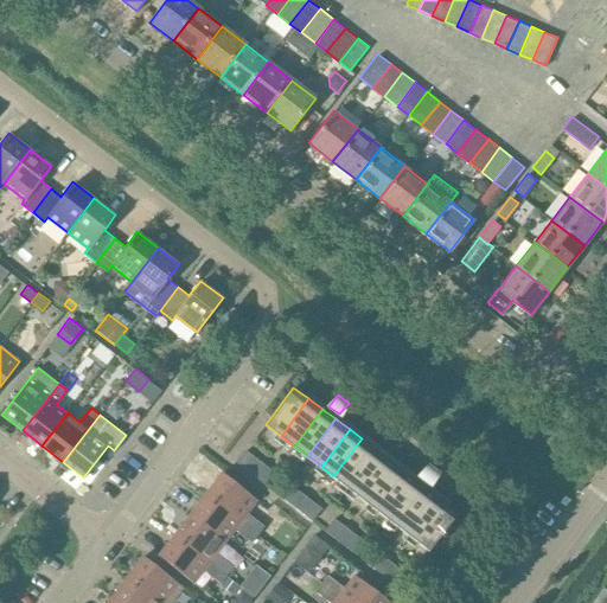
[(345,486),(375,448),(362,438),(333,476),(345,486)]
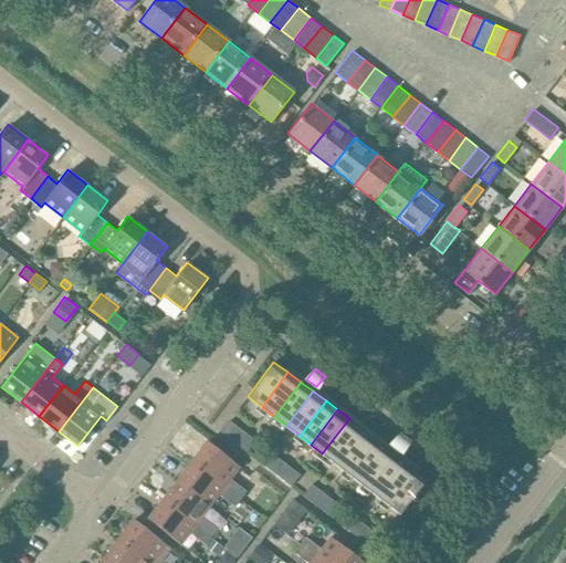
[(336,465),(364,429),(349,418),(322,454),(336,465)]
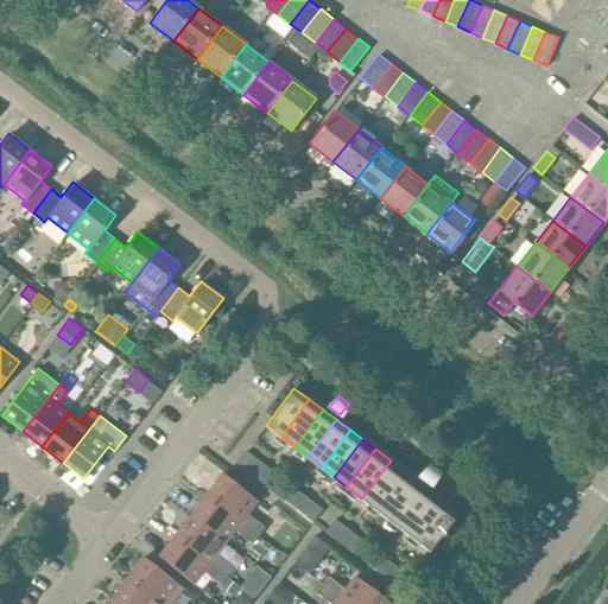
[(251,472),(260,461),(246,450),(236,462),(251,472)]
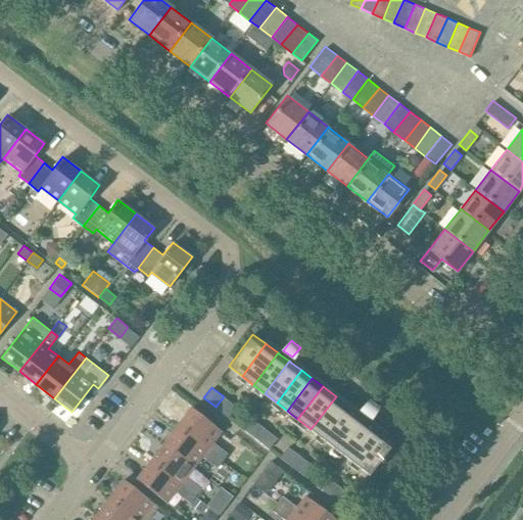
[(224,396),(216,407),(228,416),(236,406),(224,396)]
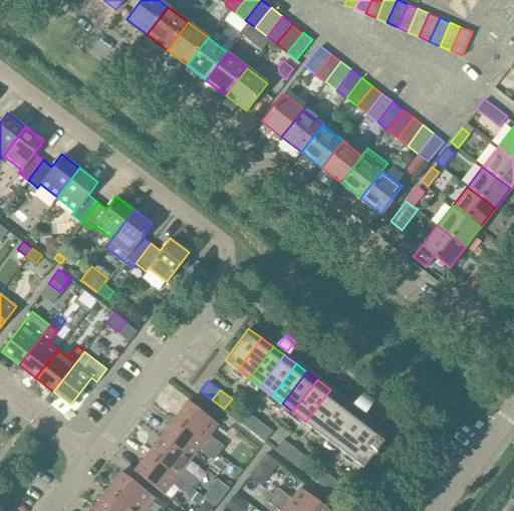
[(317,431),(341,398),(330,390),(305,422),(317,431)]
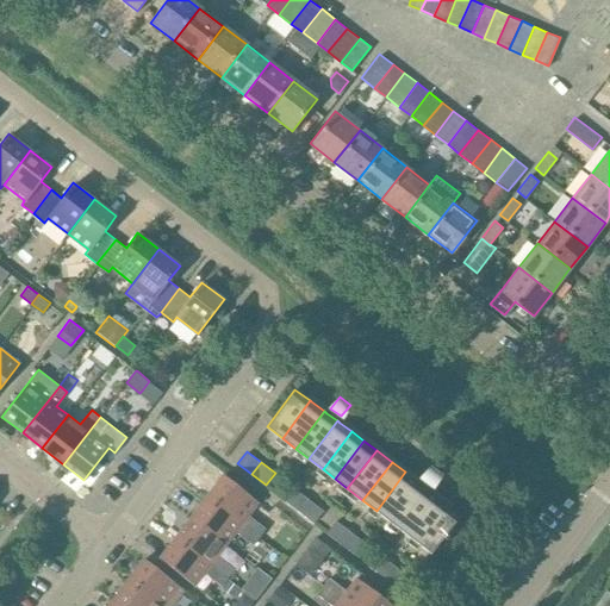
[(433,486),(441,474),(431,466),(422,478),(433,486)]
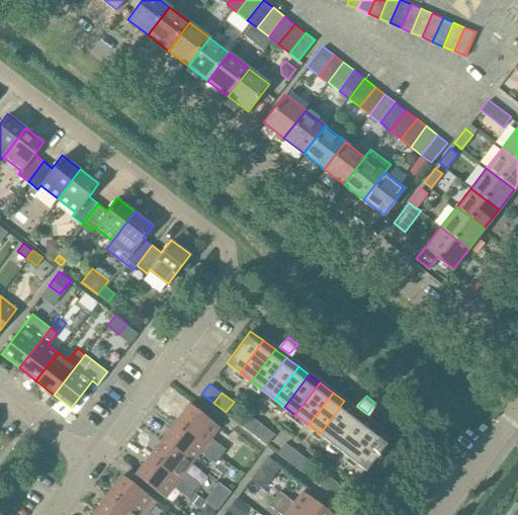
[(330,442),(355,410),(344,401),(320,434),(330,442)]
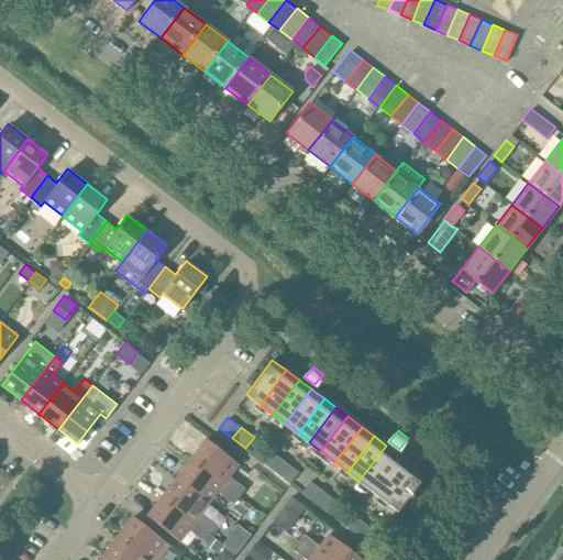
[(191,457),(189,459),(222,484),(239,496),(240,494),(244,487),(229,475),(229,474),(239,463),(206,437),(191,457)]
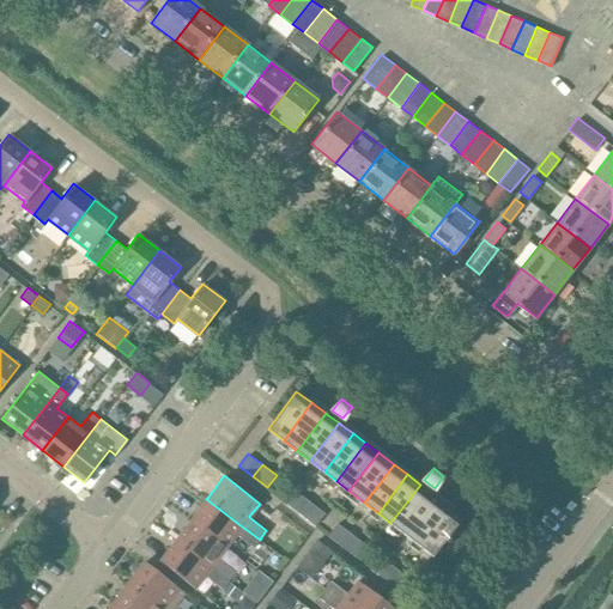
[(405,534),(434,495),(420,485),(390,523),(405,534)]
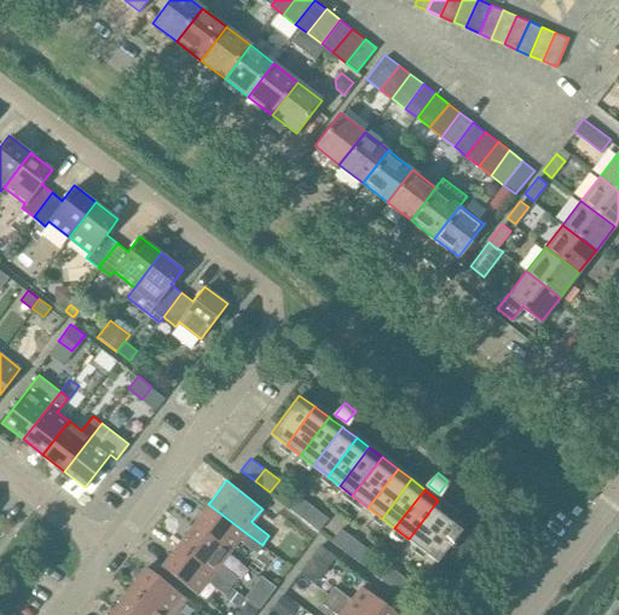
[(305,518),(314,506),(300,495),(290,508),(305,518)]
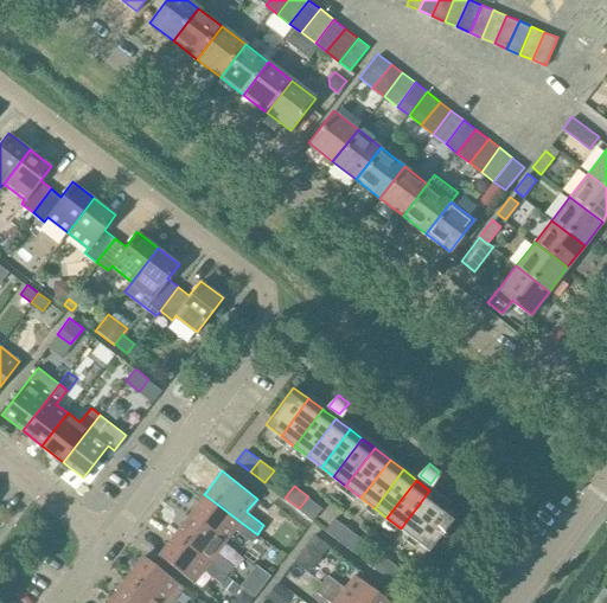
[(429,491),(401,528),(415,539),(445,501),(442,500),(429,491)]
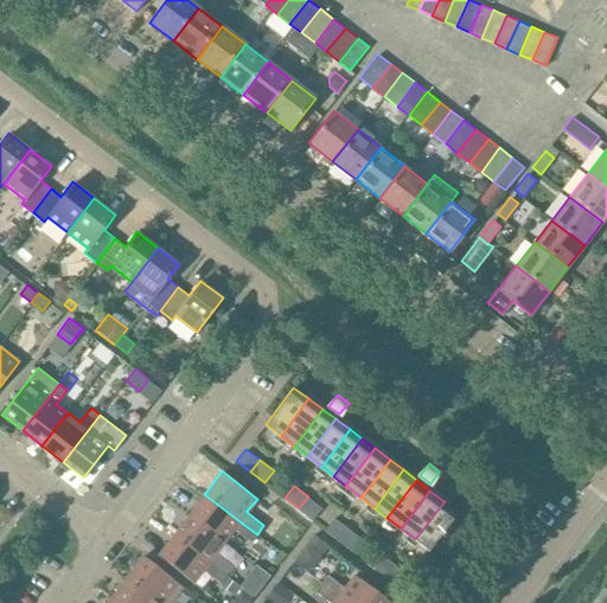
[(204,494),(190,512),(208,526),(225,539),(234,528),(251,541),(251,540),(257,534),(240,521),(204,494)]
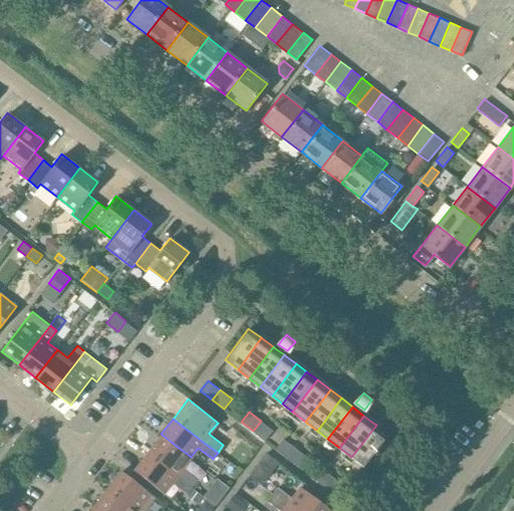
[(261,421),(253,431),(264,440),(272,430),(261,421)]
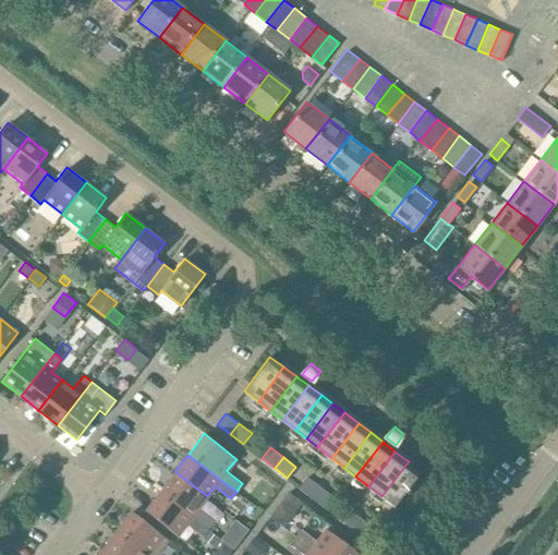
[(409,461),(381,496),(395,506),(422,471),(409,461)]
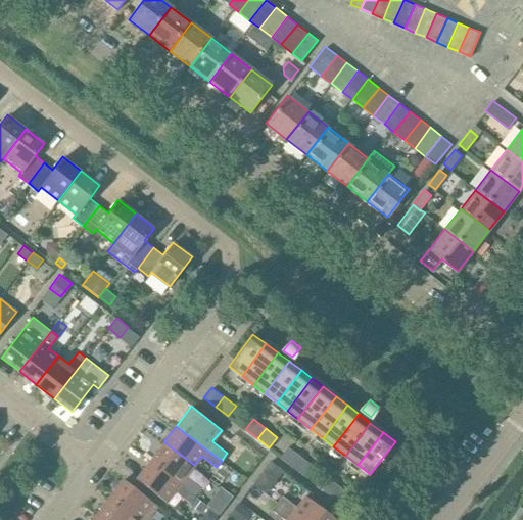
[(150,460),(149,461),(180,484),(195,495),(196,494),(200,487),(186,477),(186,476),(194,465),(179,454),(163,441),(150,460)]
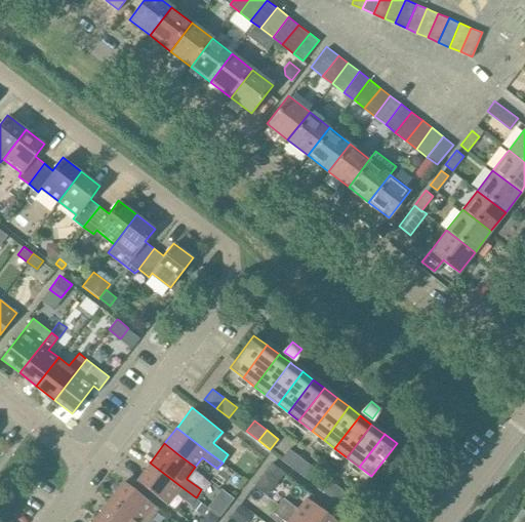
[(289,447),(281,457),(292,467),(300,456),(289,447)]
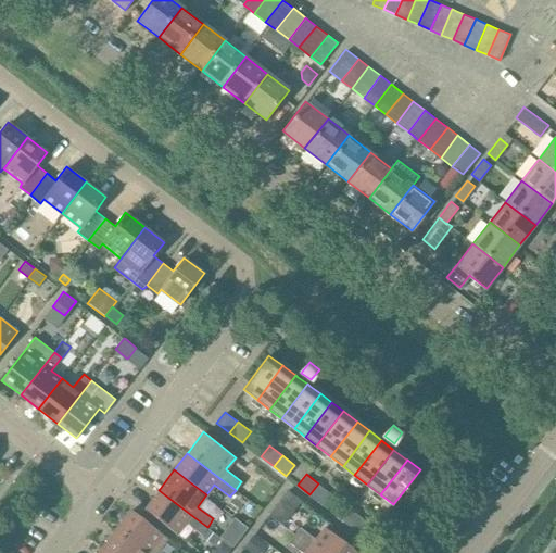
[(318,484),(310,494),(311,494),(323,504),(331,493),(318,484)]
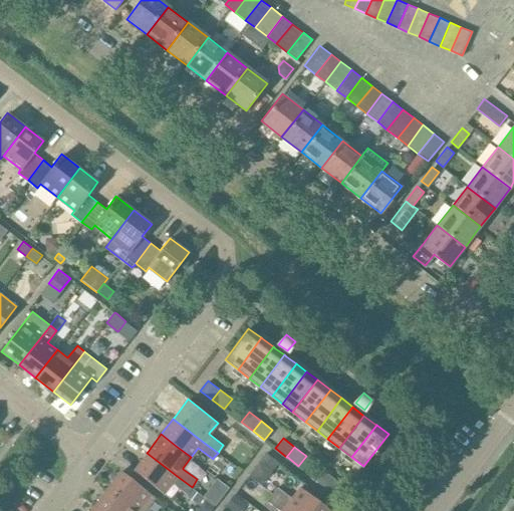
[(266,452),(260,460),(272,470),(278,461),(266,452)]
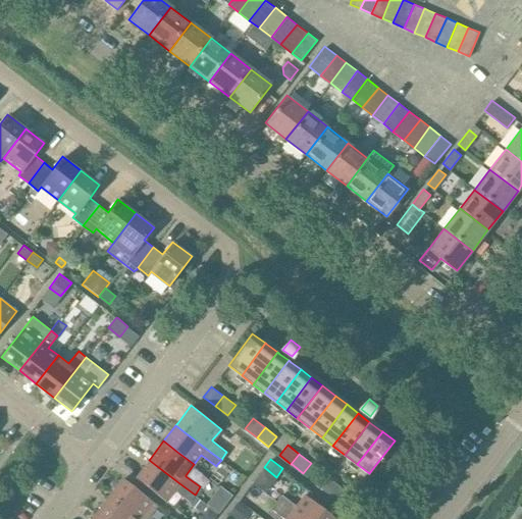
[(149,460),(136,477),(166,501),(175,489),(190,501),(195,495),(179,483),(149,460)]
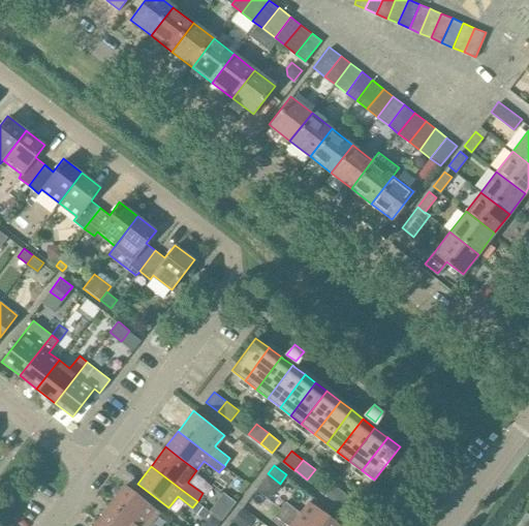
[(337,503),(345,493),(333,483),(324,493),(337,503)]
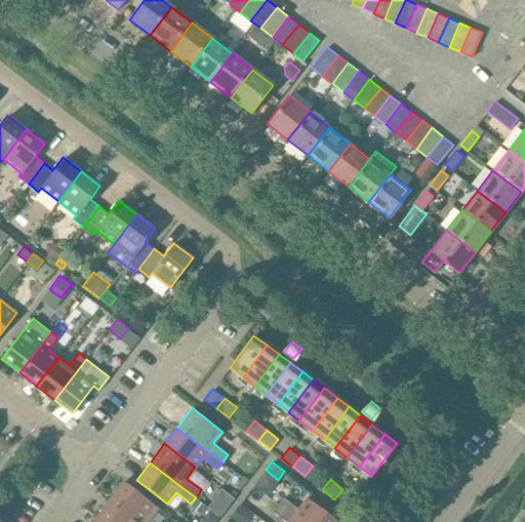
[(125,510),(140,521),(154,521),(151,519),(159,508),(124,480),(110,498),(125,510)]
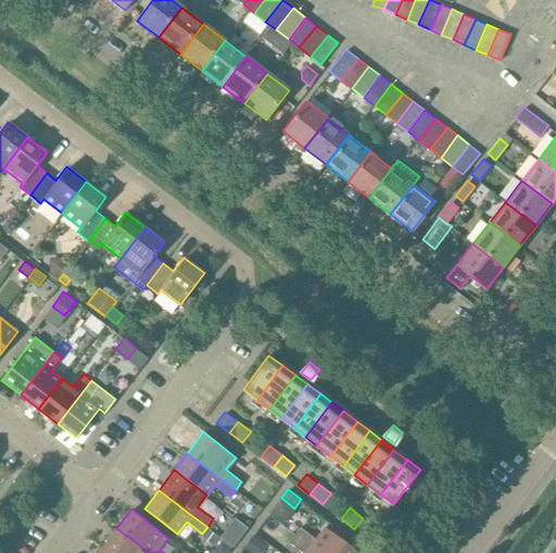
[(363,518),(354,529),(367,539),(375,527),(363,518)]
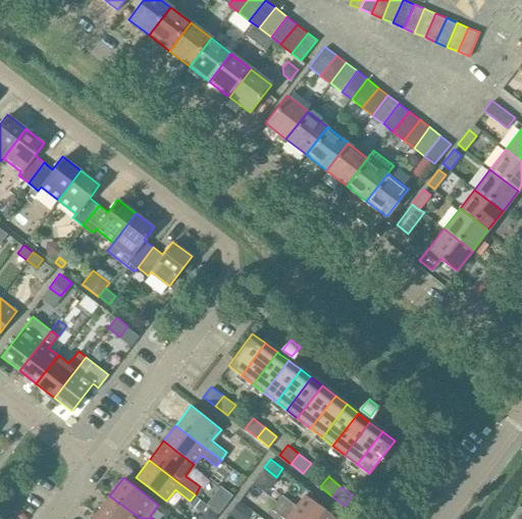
[(276,500),(300,518),(333,518),(335,517),(305,494),(297,505),(281,492),(276,500)]
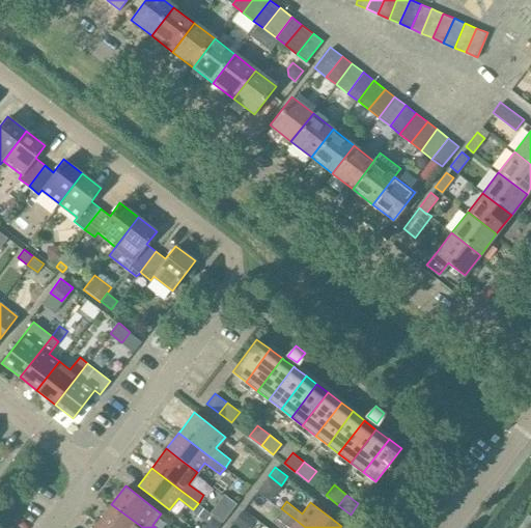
[(142,527),(127,516),(111,504),(98,522),(106,527),(142,527)]
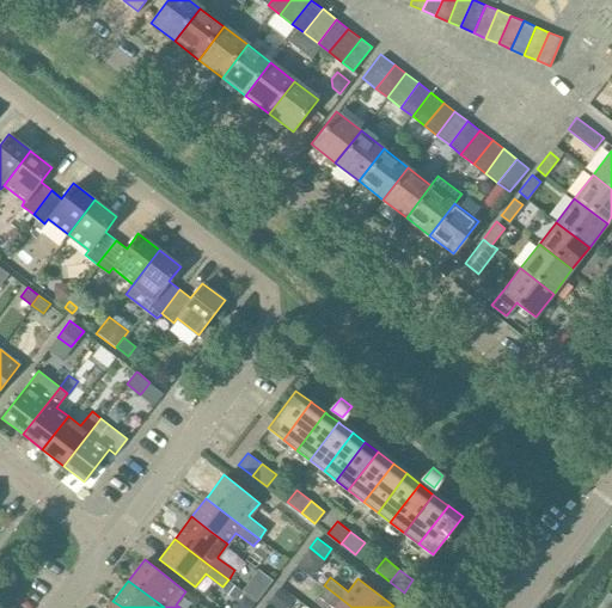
[(228,581),(221,589),(233,597),(239,589),(228,581)]
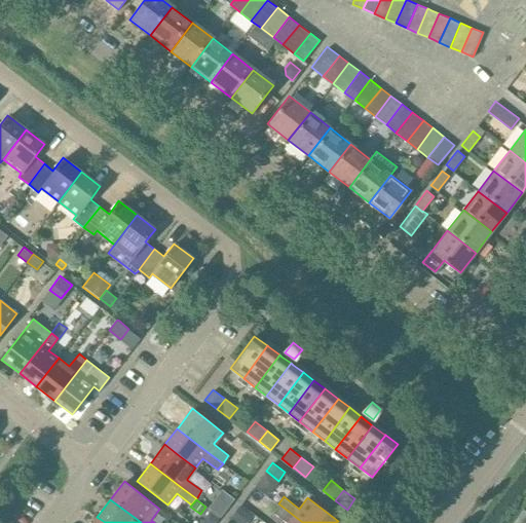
[(239,505),(231,516),(239,522),(245,522),(253,513),(241,503),(239,505)]
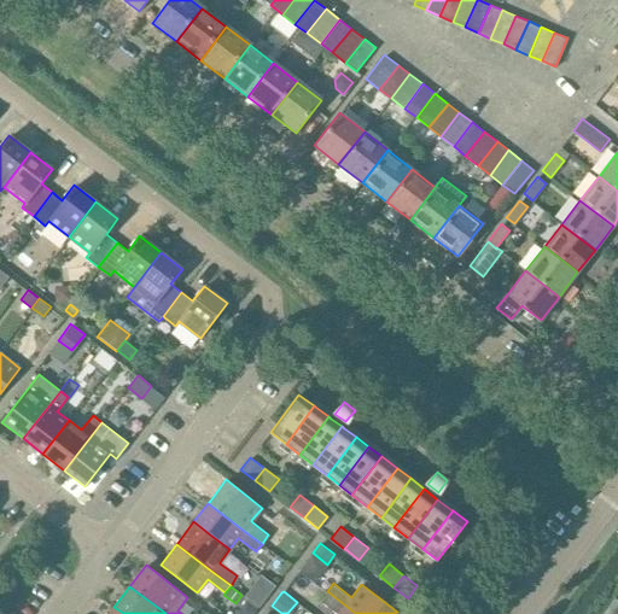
[(355,613),(327,591),(320,600),(338,613),(337,613),(355,613)]
